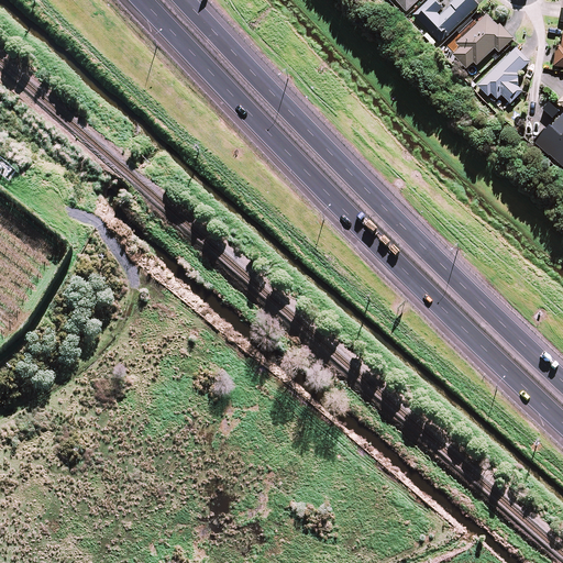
[(397,0),(408,11),(419,0),(397,0)]
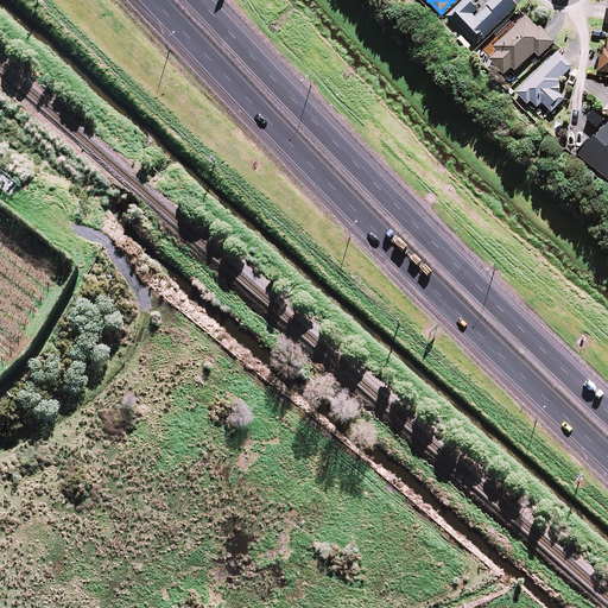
[(518,4),(513,0),(488,0),(480,8),(472,0),(464,0),(448,17),(476,45),(518,4)]
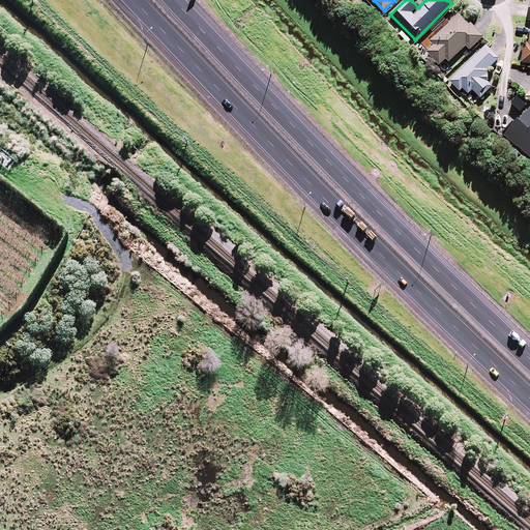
[(483,36),(462,12),(431,39),(434,43),(428,50),(440,64),(447,58),(449,61),(467,45),(470,49),(483,36)]
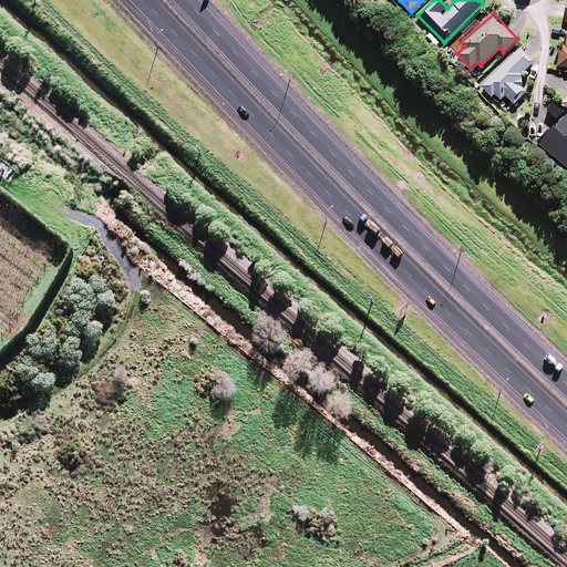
[(534,63),(518,48),(482,85),(493,96),(495,93),(502,100),(506,95),(515,104),(527,91),(516,80),(534,63)]
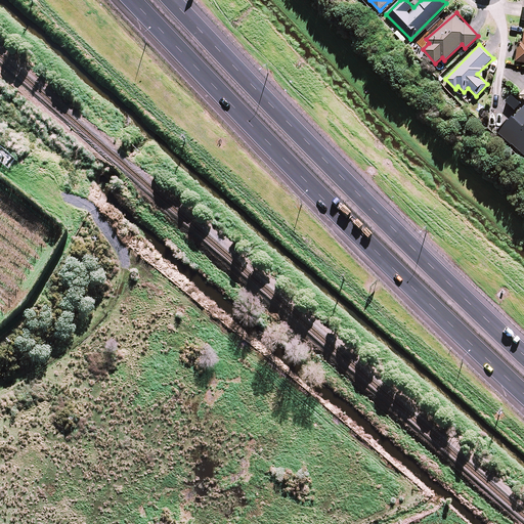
[(523,104),(498,132),(513,145),(514,144),(523,154),(523,104)]
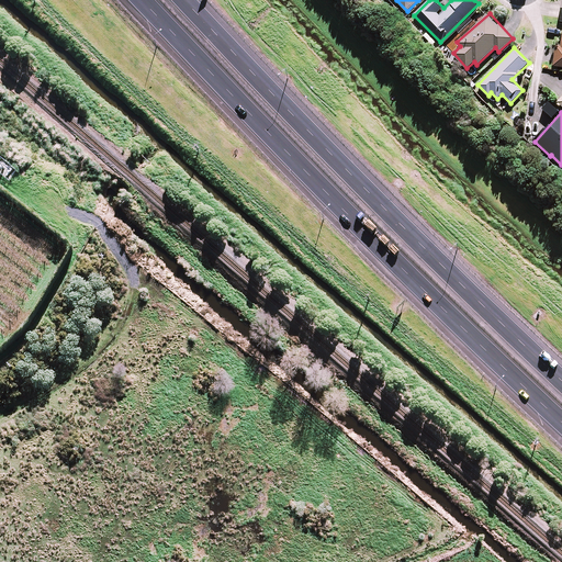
All buildings are outlined.
